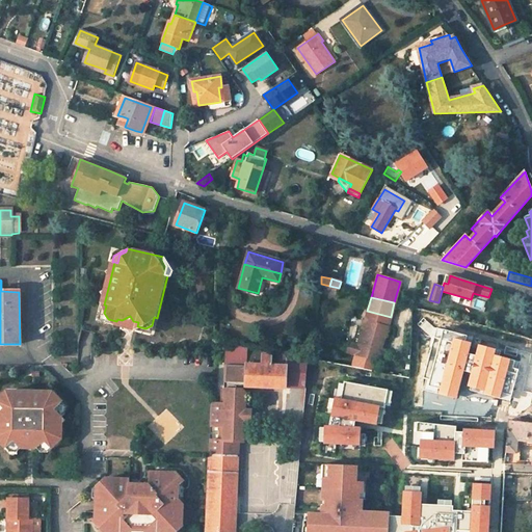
[(116,324),(116,321),(108,319),(104,313),(106,306),(104,304),(100,320),(116,324)]
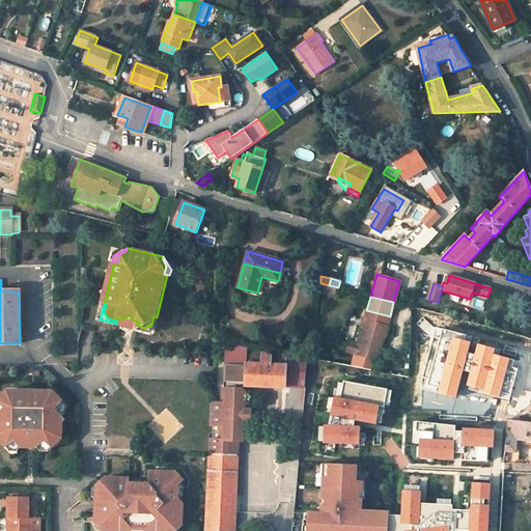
[(387,326),(390,316),(366,310),(364,319),(367,320),(387,326)]
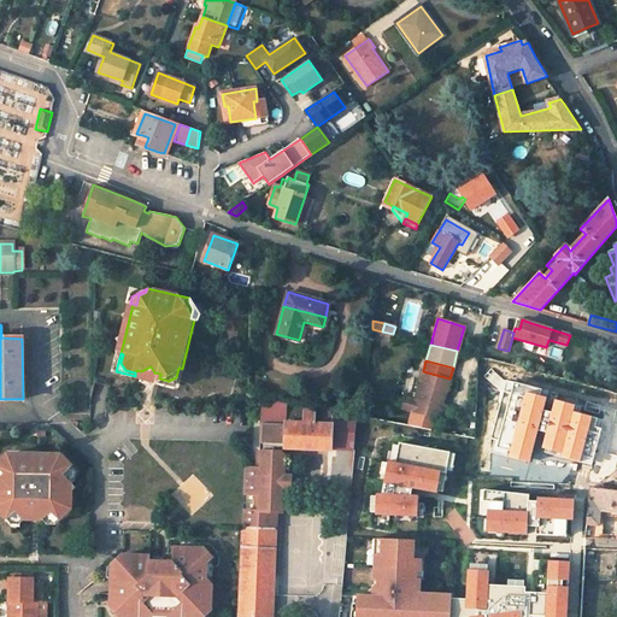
[(135,376),(158,382),(159,378),(160,374),(154,372),(151,366),(141,371),(136,370),(135,372),(135,376)]
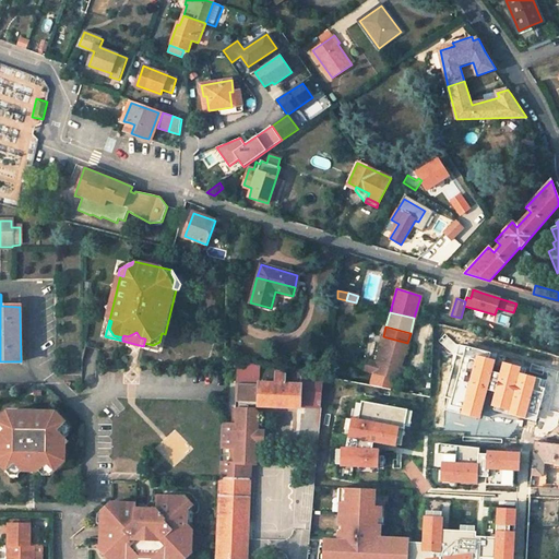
[(161,351),(165,334),(162,333),(159,342),(153,345),(144,343),(143,346),(161,351)]
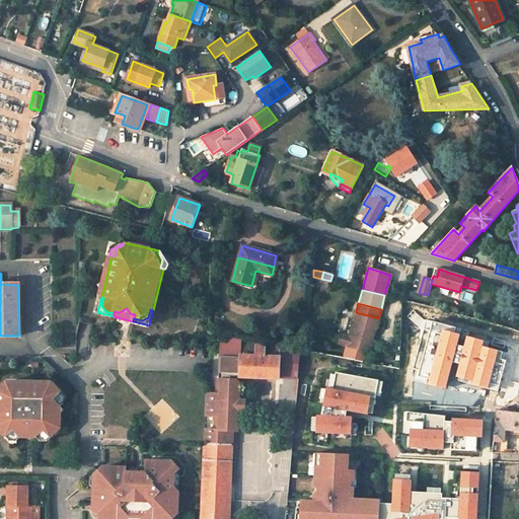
[(340,344),(371,353),(374,344),(371,344),(376,327),(377,327),(379,319),(378,318),(359,313),(356,312),(355,312),(352,320),(353,320),(349,337),(342,335),(340,344)]
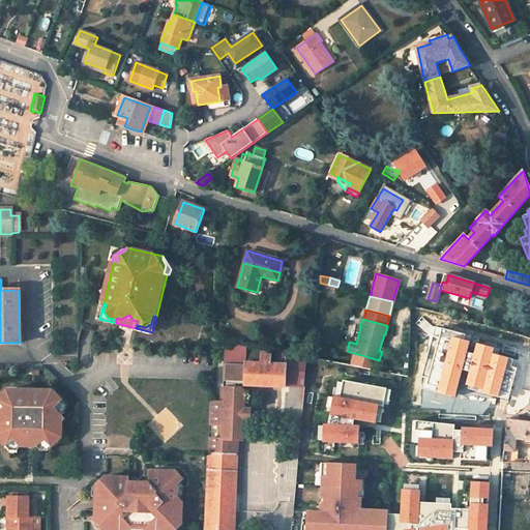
[(500,329),(498,336),(507,340),(509,332),(500,329)]
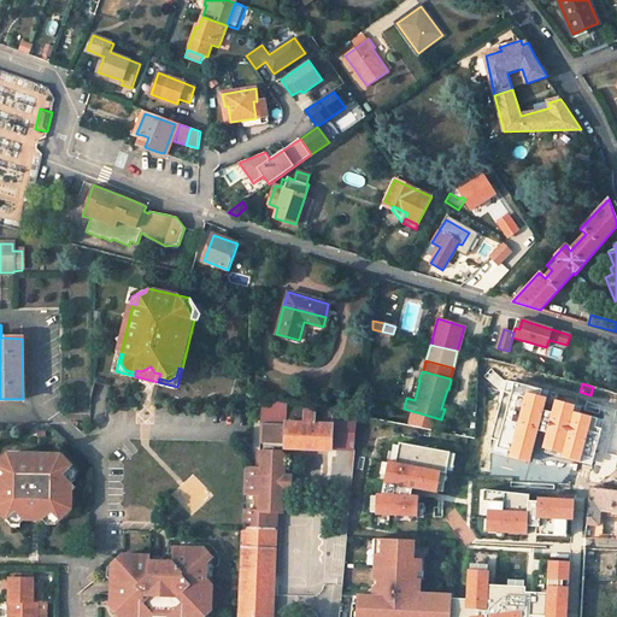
[(331,451),(331,450),(333,416),(339,416),(339,412),(262,399),(260,451),(258,451),(258,468),(246,468),(245,483),(245,492),(257,492),(256,509),(256,510),(260,510),(277,511),(283,511),(285,489),(285,479),(286,450),(331,451)]
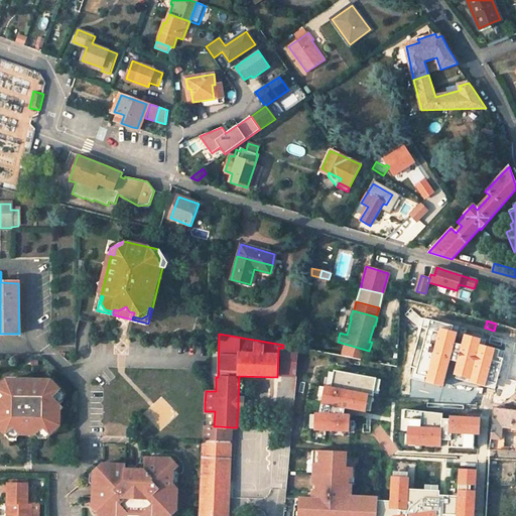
[(277,376),(295,377),(297,349),(283,348),(278,348),(277,376)]
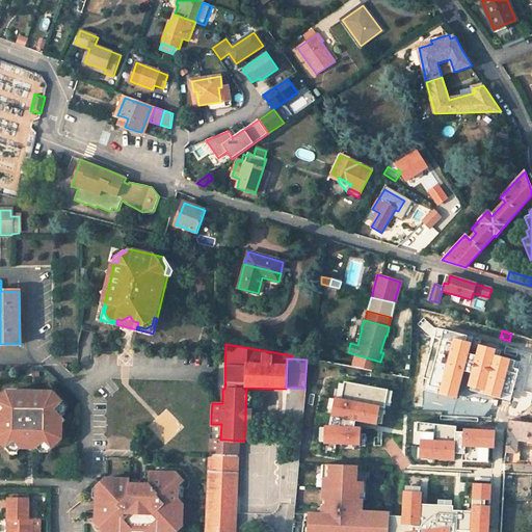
[(354,390),(353,422),(372,423),(374,391),(373,391),(374,382),(355,381),(355,390),(354,390)]
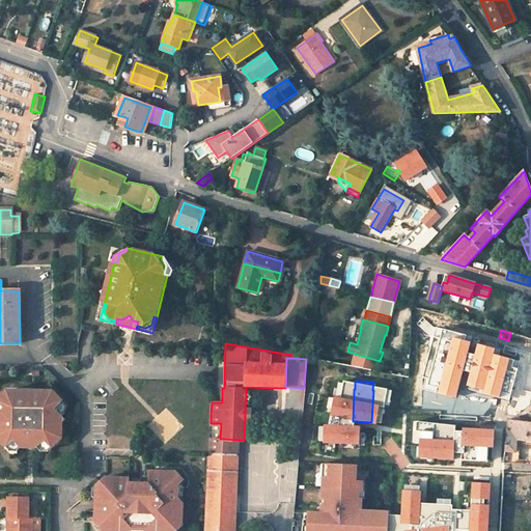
[(455,415),(458,391),(450,390),(447,411),(447,413),(455,415)]
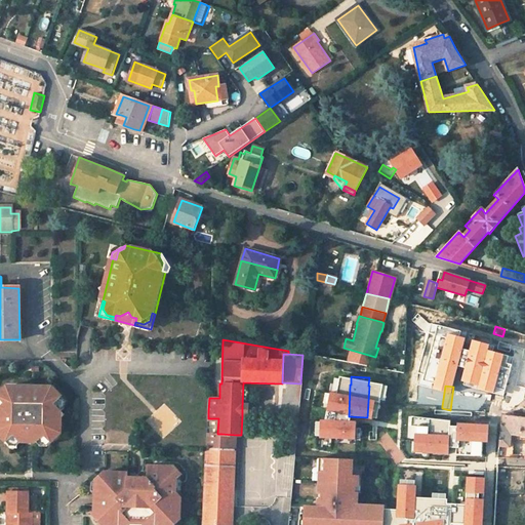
[(61,397),(51,388),(44,388),(44,391),(37,391),(34,388),(25,388),(21,390),(14,390),(14,387),(6,387),(0,393),(0,398),(4,404),(0,407),(0,437),(5,442),(12,435),(19,442),(36,443),(43,436),(50,443),(61,434),(61,418),(64,415),(53,404),(61,397)]
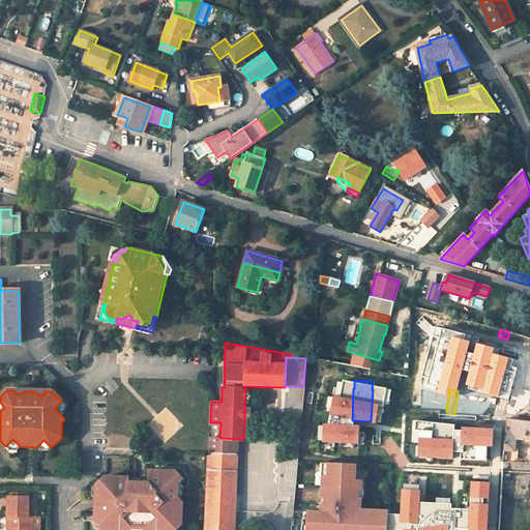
[(469,394),(470,392),(458,390),(454,414),(462,415),(462,411),(467,412),(467,409),(469,394)]
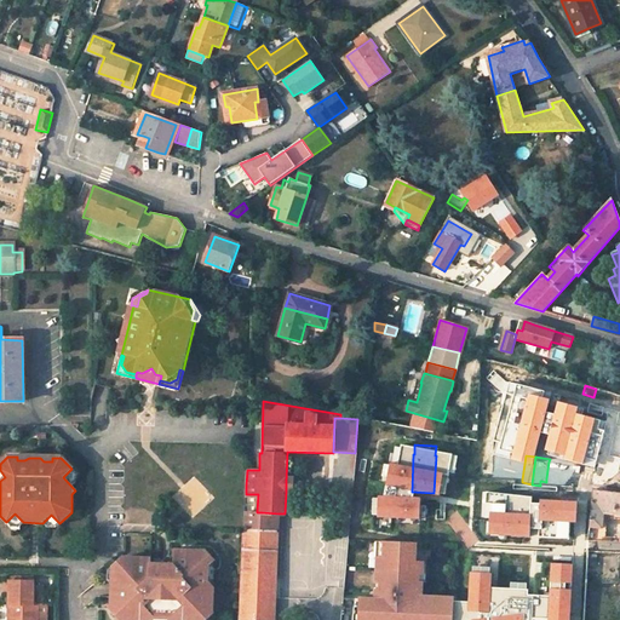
[(546,478),(610,487),(612,470),(549,461),(546,478)]
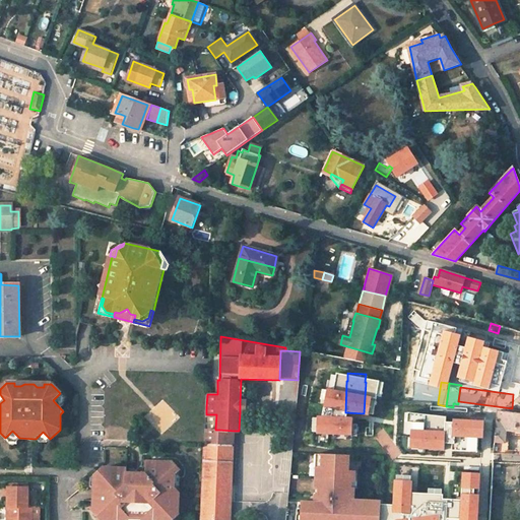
[(453,407),(444,453),(464,457),(467,441),(463,440),(465,428),(469,429),(470,424),(492,427),(491,430),(490,430),(485,445),(491,446),(494,447),(497,408),(458,404),(453,403),(453,407)]
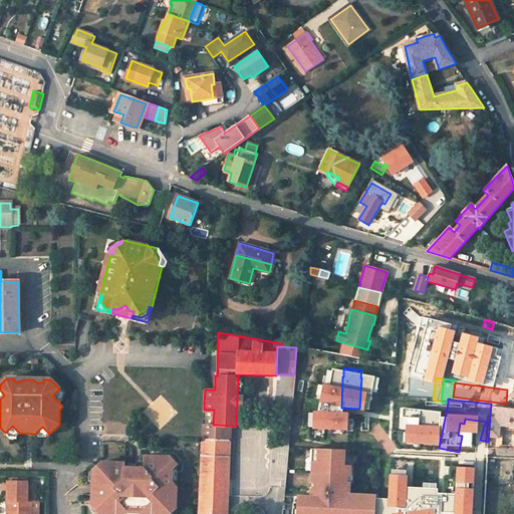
[(499,449),(499,445),(500,427),(513,427),(513,407),(506,406),(491,404),(488,442),(488,447),(487,449),(499,449)]
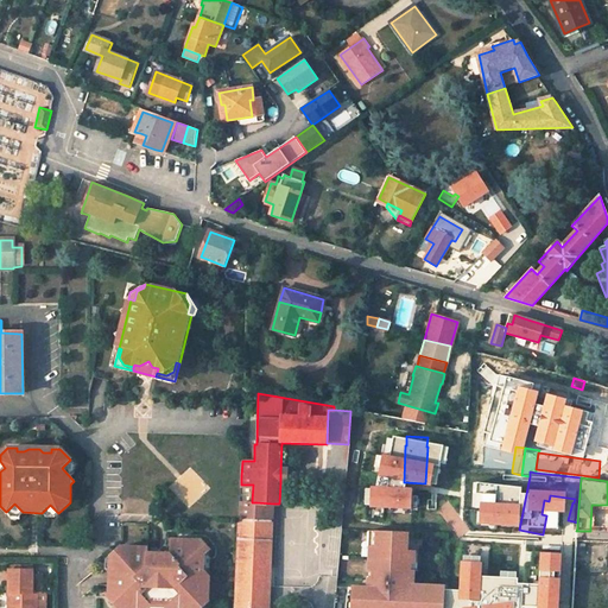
[(240,500),(233,607),(268,607),(273,504),(257,502),(252,502),(252,501),(240,500)]
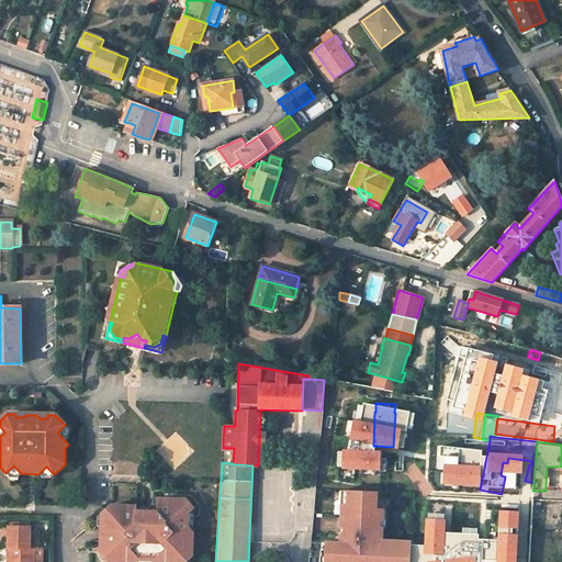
[(546,486),(550,487),(550,470),(561,471),(561,467),(547,467),(546,486)]
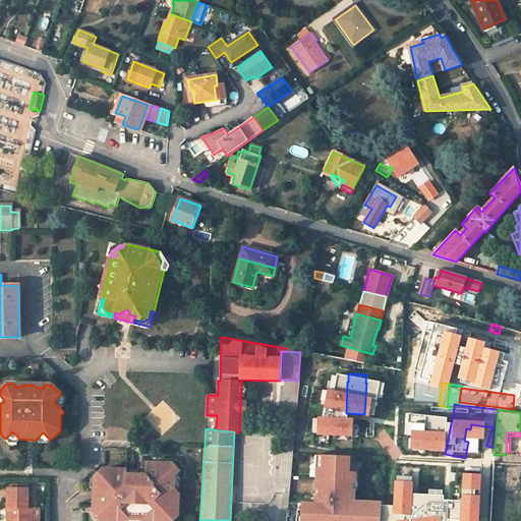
[(340,520),(381,520),(383,502),(355,501),(356,489),(350,488),(350,483),(353,483),(353,466),(349,466),(349,456),(323,455),(323,468),(317,467),(316,489),(320,489),(320,495),(315,495),(315,502),(288,501),(286,520),(331,520),(331,513),(340,513),(340,520)]
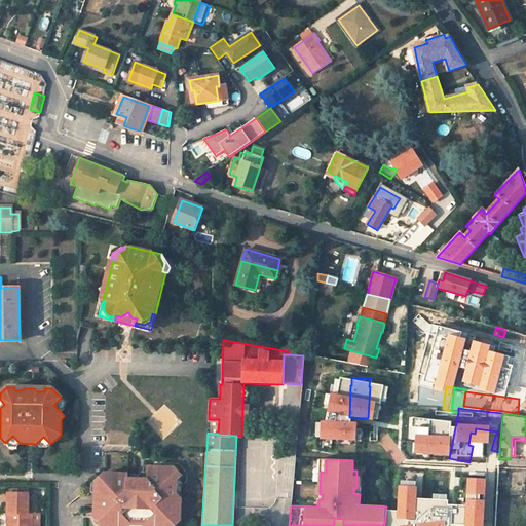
[(181,474),(174,465),(143,464),(142,473),(147,473),(147,478),(127,477),(127,472),(104,472),(95,480),(99,484),(99,490),(95,494),(94,516),(103,525),(107,522),(114,522),(117,525),(125,525),(133,519),(141,520),(146,525),(155,525),(159,523),(165,523),(167,525),(172,525),(180,519),(180,496),(176,491),(173,487),(173,481),(177,478),(181,474)]
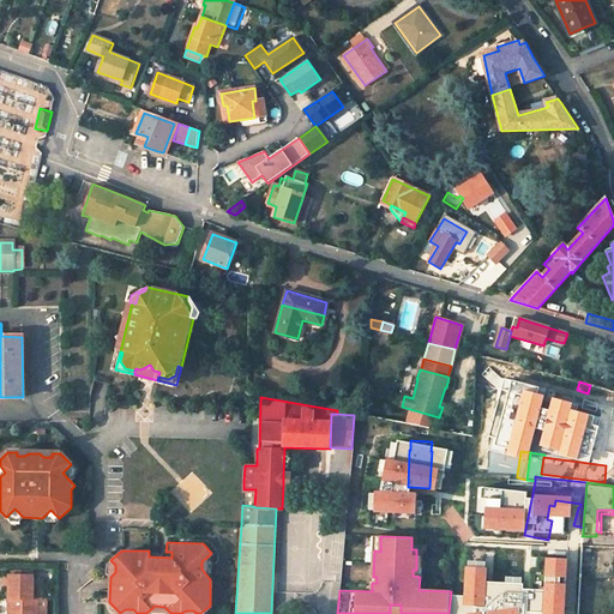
[(578,613),(582,545),(561,543),(557,613),(578,613)]
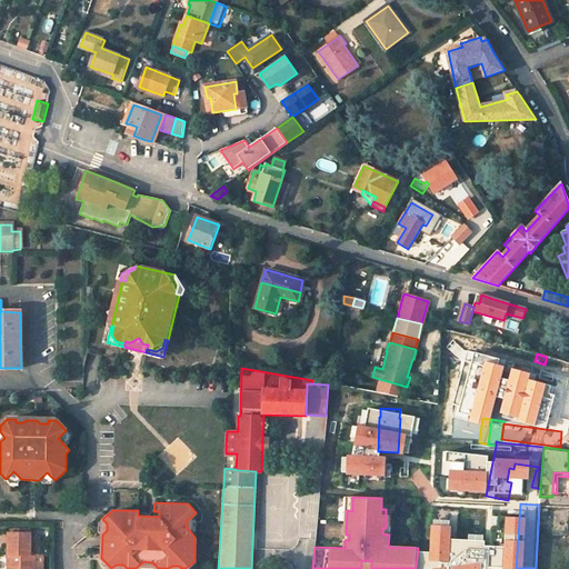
[(107,523),(102,519),(98,522),(98,530),(102,535),(107,530),(107,523)]
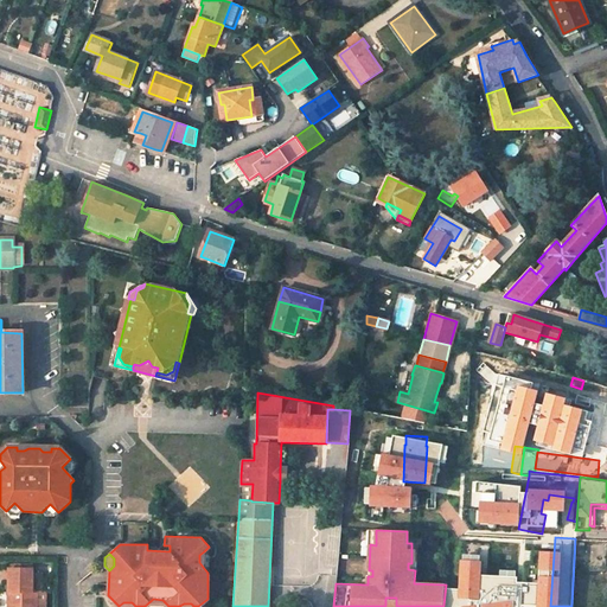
[(519,566),(460,563),(459,593),(518,595),(519,566)]
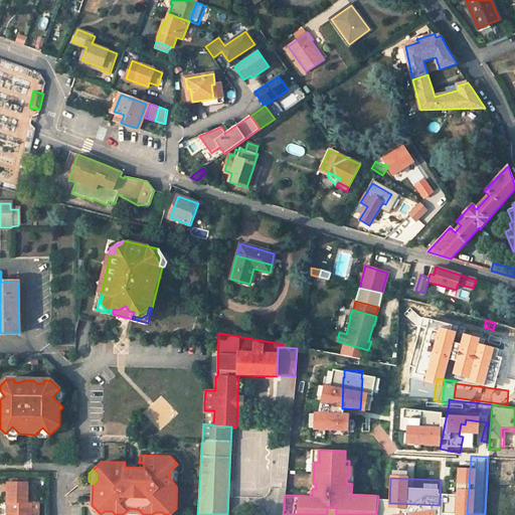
[(28,502),(28,483),(7,483),(8,503),(11,503),(10,514),(30,514),(31,502),(28,502)]
